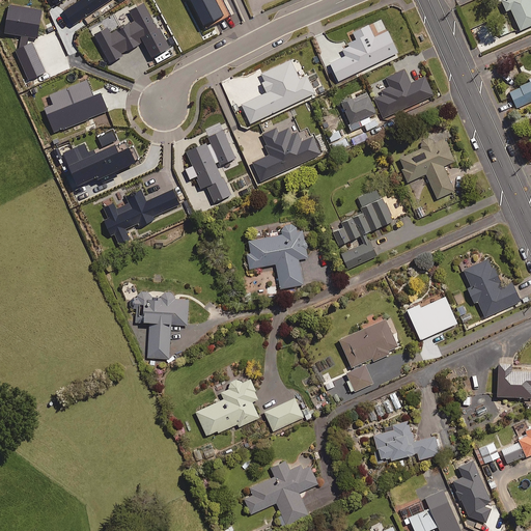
[(152,59),(158,56),(159,57),(165,54),(164,52),(172,48),(144,0),(142,0),(126,9),(130,16),(112,26),(109,22),(90,33),(109,65),(144,45),(152,59)]
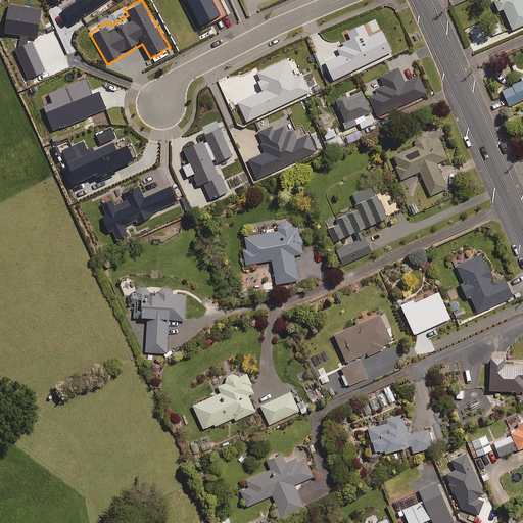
[(493,0),(498,10),(503,8),(505,13),(501,15),(508,31),(522,22),(522,2),(522,0),(493,0)]
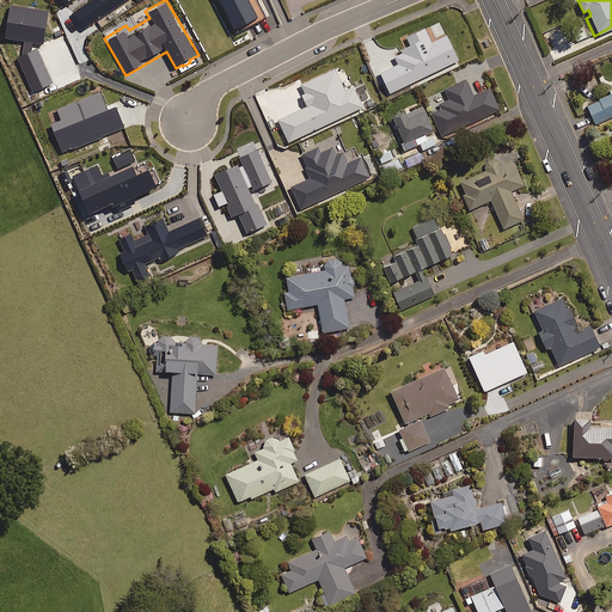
[(346,90),(335,68),(301,84),(299,78),(256,98),(273,133),(281,129),(287,141),(363,106),(354,86),(346,90)]
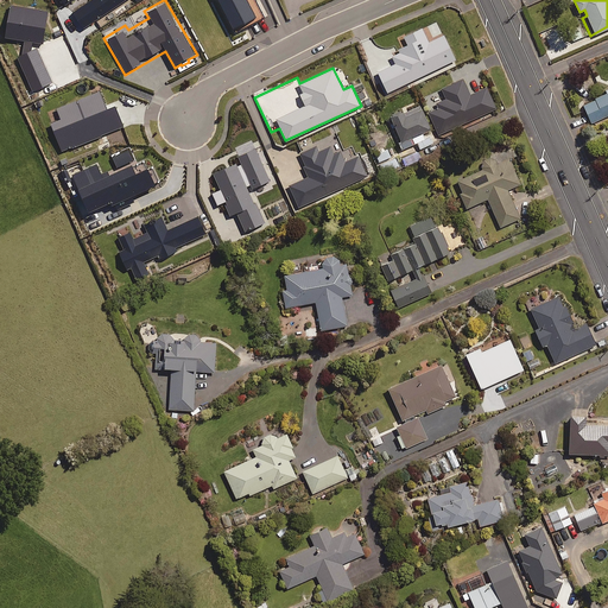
[(470,94),(462,78),(442,88),(447,97),(437,102),(438,107),(429,112),(439,134),(496,108),(486,87),(470,94)]
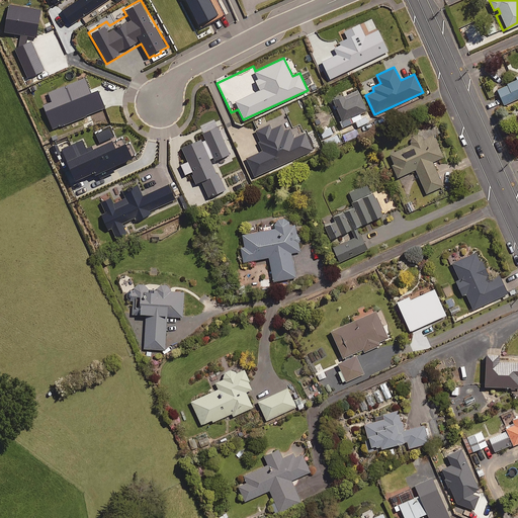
[(517,75),(516,76),(517,79),(497,88),(504,104),(517,97),(517,75)]
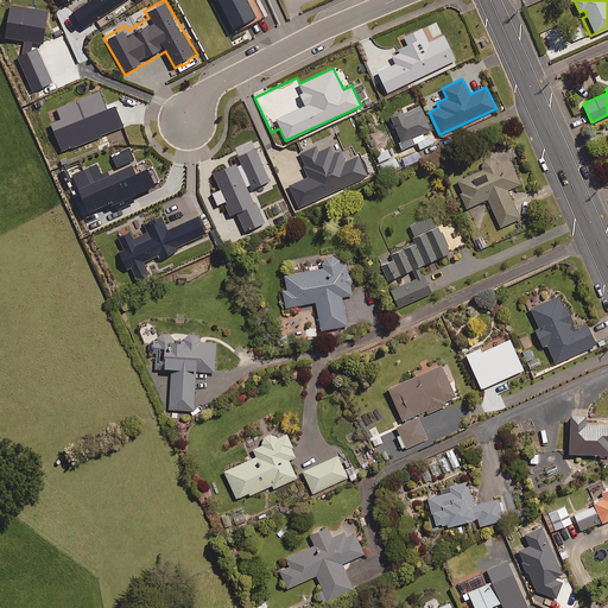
[(430,130),(422,108),(406,115),(404,111),(391,115),(404,147),(417,143),(419,149),(432,144),(430,135),(424,138),(422,132),(430,130)]
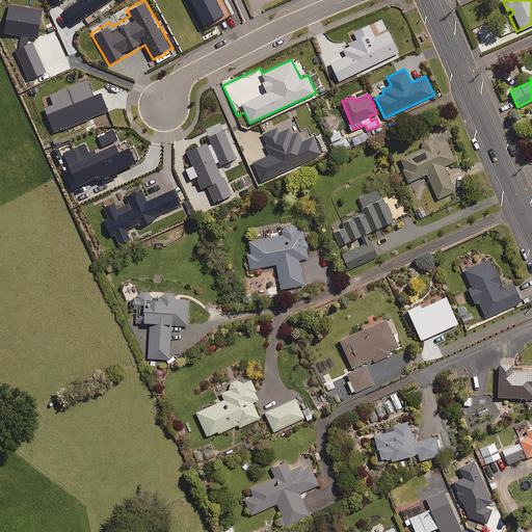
[(423,147),(400,157),(405,167),(402,169),(407,182),(426,174),(437,198),(455,190),(444,165),(455,160),(446,138),(449,137),(446,129),(420,140),(423,147)]
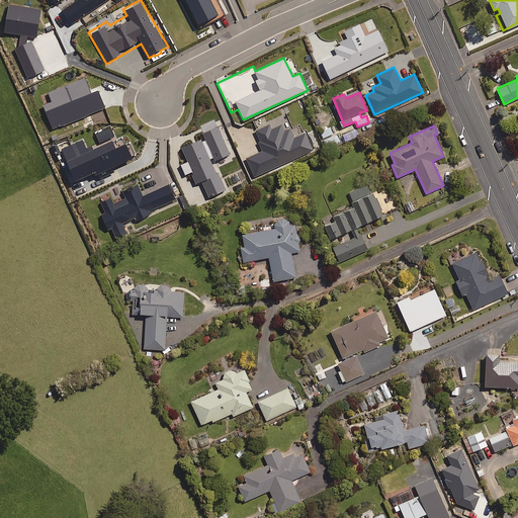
[(333,134),(330,127),(320,132),(322,138),(333,134)]
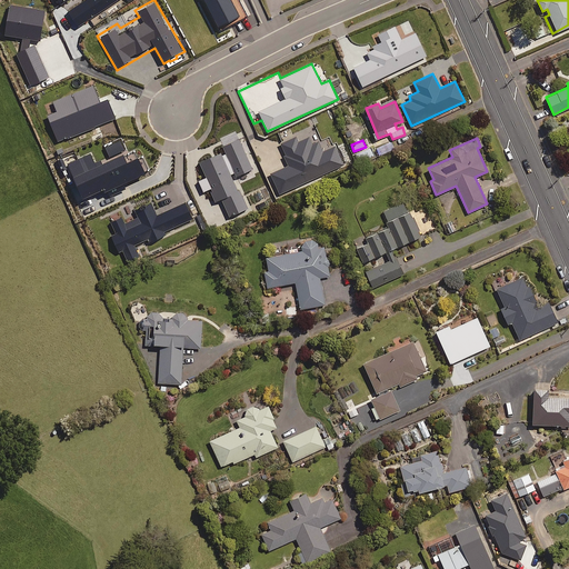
[(375,157),(371,147),(355,153),(359,163),(375,157)]
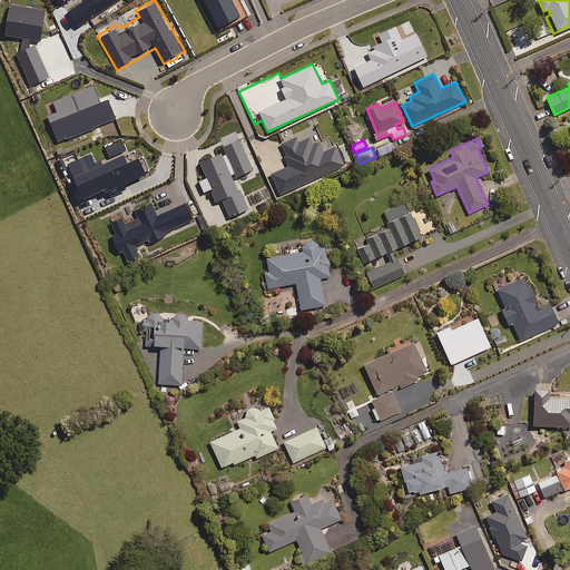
[(115,233),(110,235),(118,252),(123,249),(128,261),(139,256),(134,245),(148,238),(150,244),(166,237),(164,232),(194,218),(186,202),(156,215),(150,203),(135,209),(140,222),(126,228),(121,216),(110,222),(115,233)]
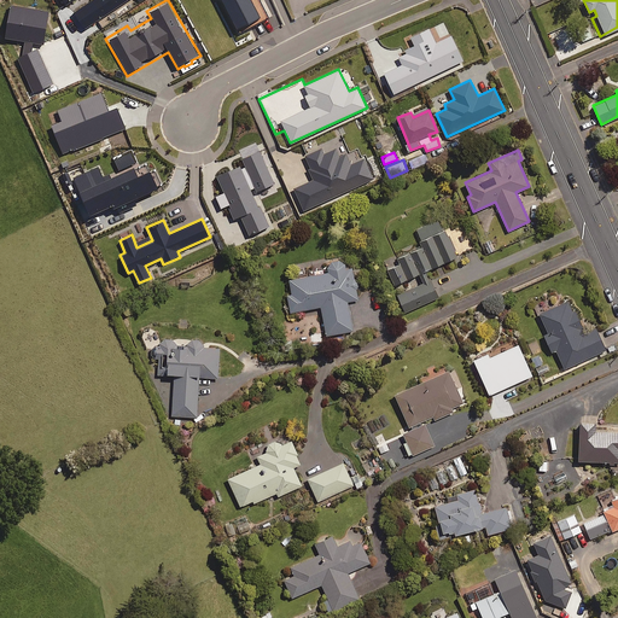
[(400,263),(386,269),(392,284),(418,273),(423,283),(397,295),(404,312),(438,297),(426,269),(455,257),(438,220),(417,229),(423,244),(396,255),(400,263)]
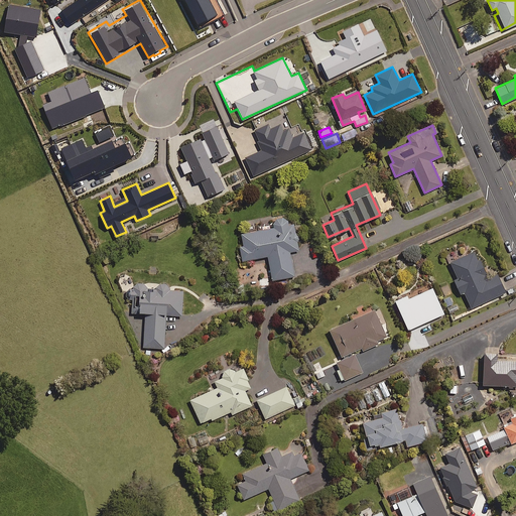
[(243,244),(239,245),(242,260),(267,256),(272,280),(294,276),(290,251),(299,250),(297,240),(299,238),(299,236),(298,234),(296,233),(294,223),(288,224),(287,220),(285,218),(280,217),(276,219),(273,223),(274,227),(241,233),(243,244)]
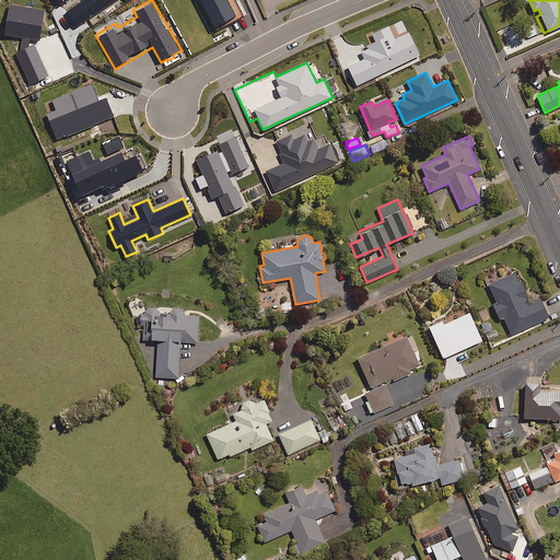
[(528,300),(516,271),(502,278),(500,273),(487,279),(496,301),(492,302),(499,318),(503,316),(511,334),(549,317),(539,295),(528,300)]
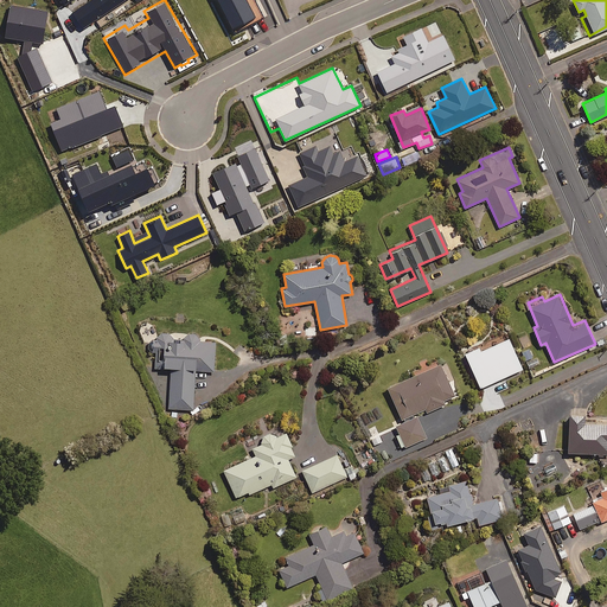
[(152,339),(152,352),(155,352),(155,368),(171,368),(168,408),(193,409),(196,370),(213,371),(215,342),(197,340),(195,337),(190,334),(183,336),(179,340),(172,339),(171,336),(168,333),(163,332),(159,334),(158,339),(152,339)]
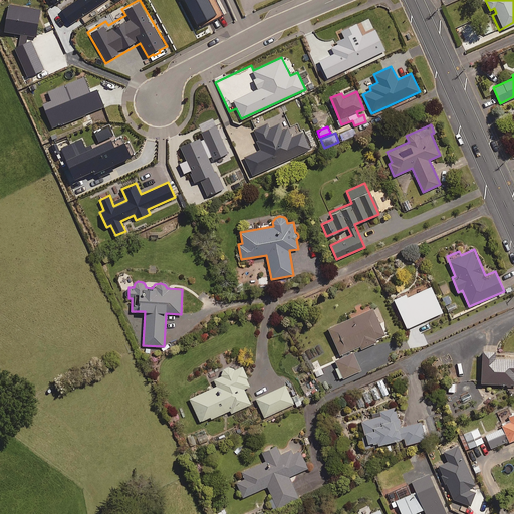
[(444,311),(431,281),(392,298),(405,328),(444,311)]
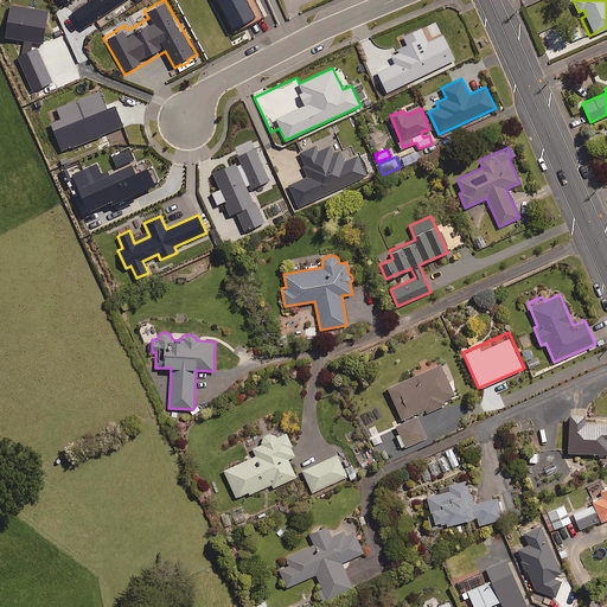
[(526,362),(529,369),(540,364),(537,357),(526,362)]
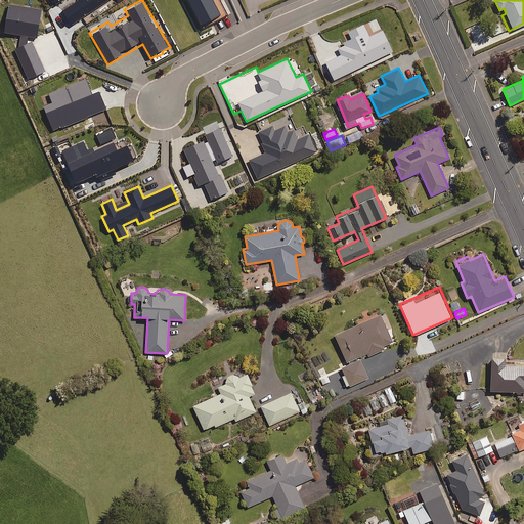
[(392,341),(380,313),(335,334),(347,361),(366,352),(368,355),(384,348),(383,346),(392,341)]
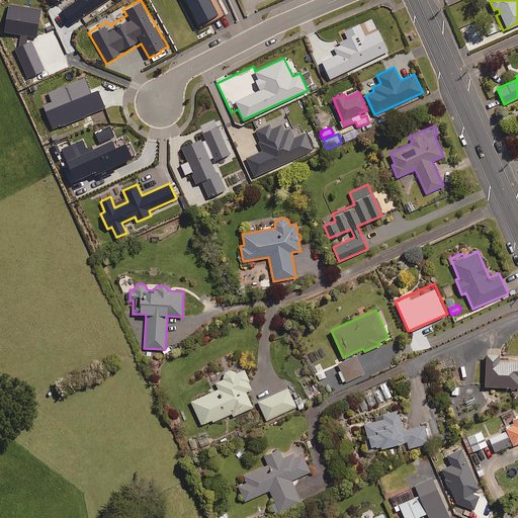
[(514,389),(514,386),(517,386),(517,361),(498,360),(498,354),(487,354),(485,385),(510,386),(510,389),(514,389)]
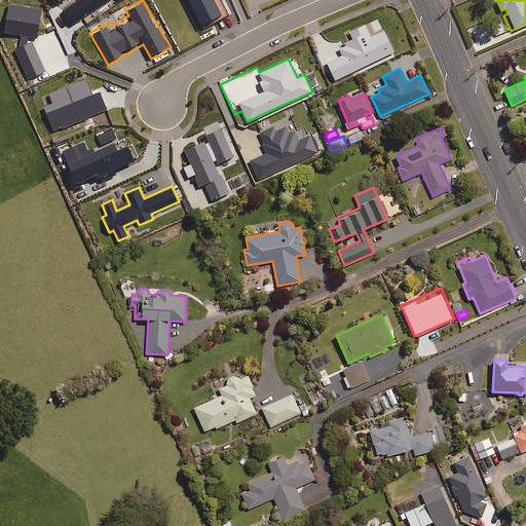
[(370,379),(362,361),(343,369),(351,387),(370,379)]
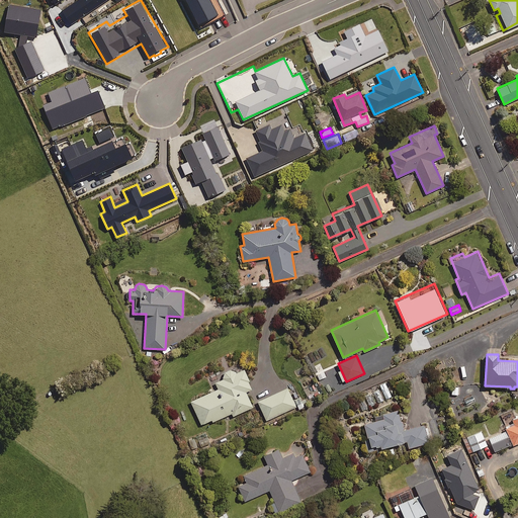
[(326,376),(320,363),(314,366),(319,379),(326,376)]
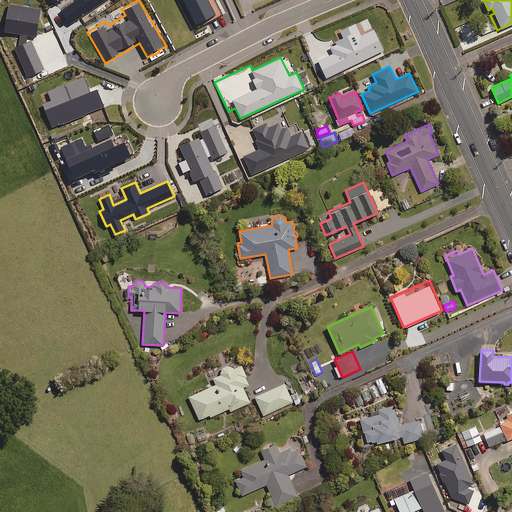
[(241,365),(233,368),(229,365),(223,366),(220,370),(220,374),(213,378),(216,384),(188,396),(199,419),(209,414),(210,416),(229,408),(230,411),(250,402),(243,387),(249,384),(241,365)]
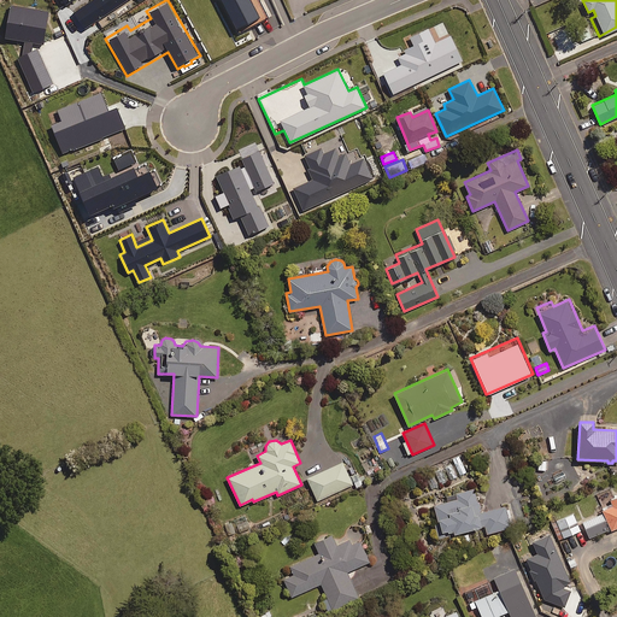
[(459,456),(452,459),(459,475),(466,472),(459,456)]
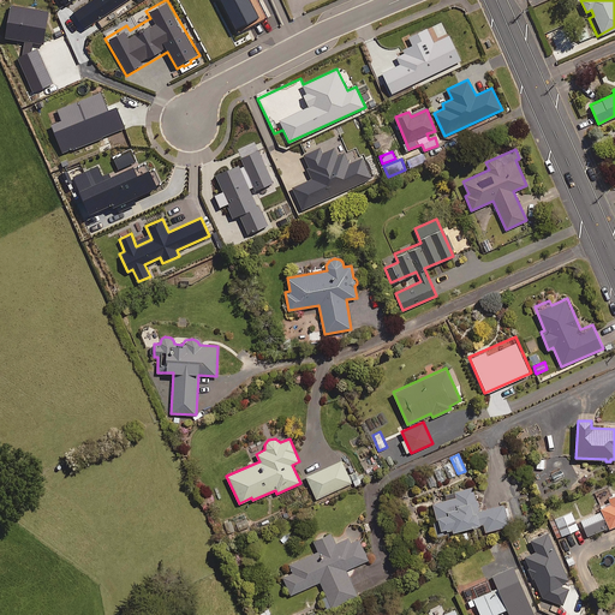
[(351,483),(341,460),(305,476),(316,499),(351,483)]
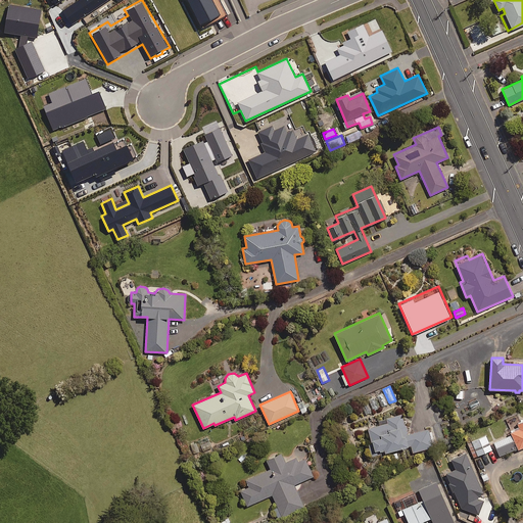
[(361,402),(365,414),(387,406),(383,393),(361,402)]
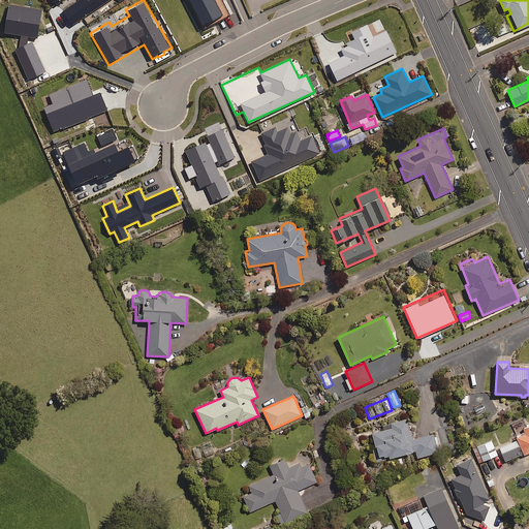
[(372,433),(378,455),(382,454),(383,456),(389,455),(389,457),(414,449),(416,458),(438,452),(433,434),(412,439),(406,418),(391,423),(392,428),(372,433)]
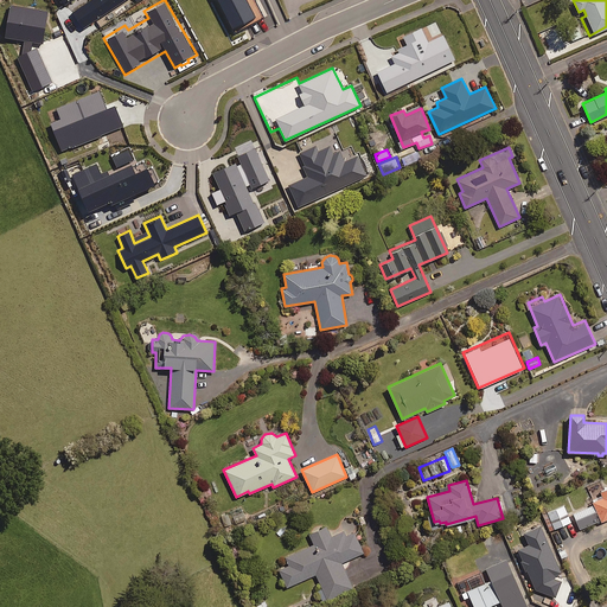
[(606,489),(601,491),(602,497),(593,502),(601,521),(606,518),(606,489)]
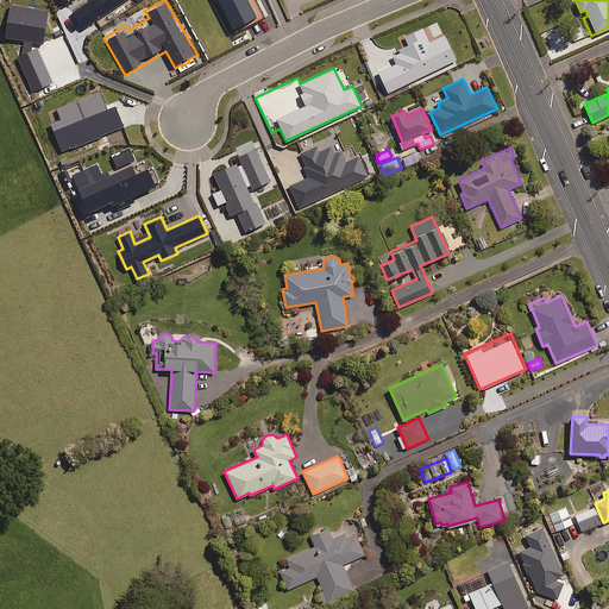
[(572,523),(565,507),(544,516),(552,532),(572,523)]
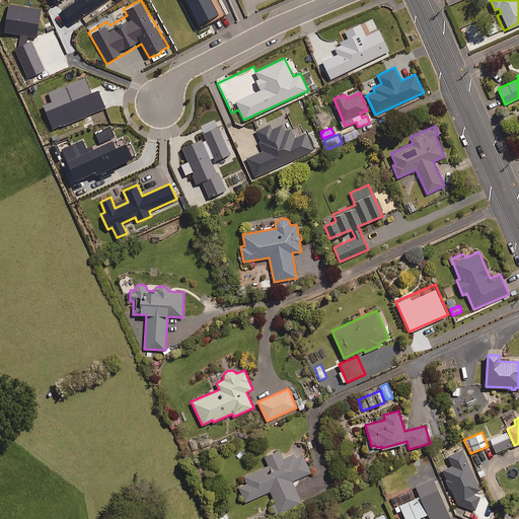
[(512,445),(507,432),(490,438),(496,451),(512,445)]
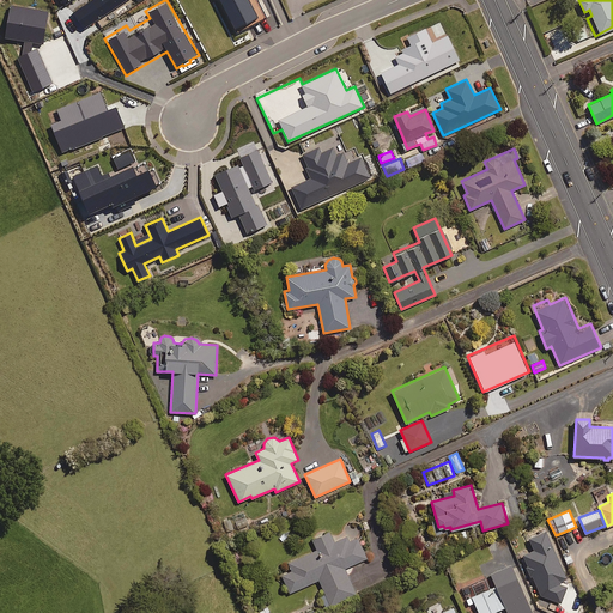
[(329,530),(313,539),(317,550),(287,562),(291,570),(281,575),(290,592),(319,580),(325,594),(321,596),(326,607),(356,594),(345,568),(366,558),(356,533),(334,541),(329,530)]
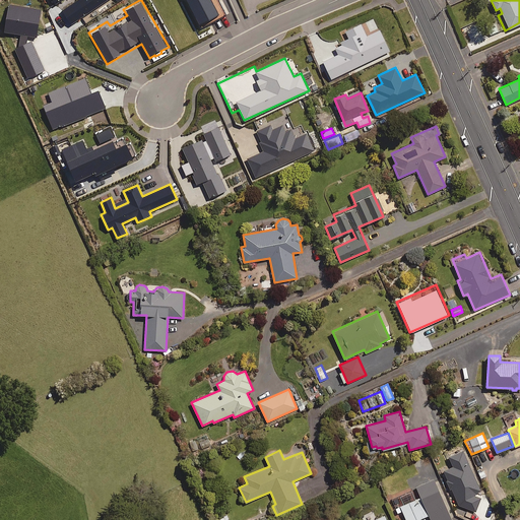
[(452,519),(434,479),(416,486),(420,497),(395,508),(397,511),(401,509),(406,519),(415,519),(429,514),(431,519),(452,519)]
